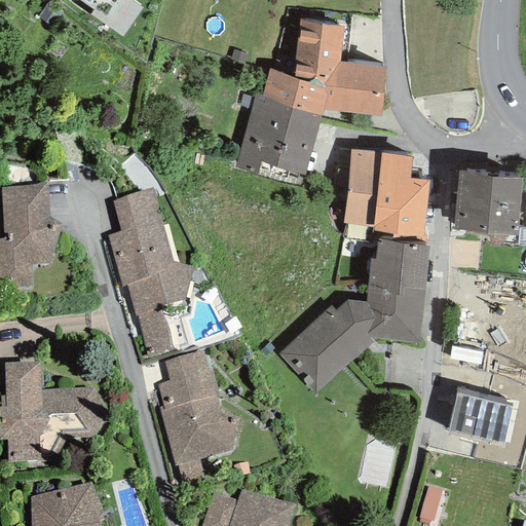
[(130,0),(74,0),(76,1),(76,0),(78,0),(92,10),(90,14),(122,36),(142,8),(130,0)]
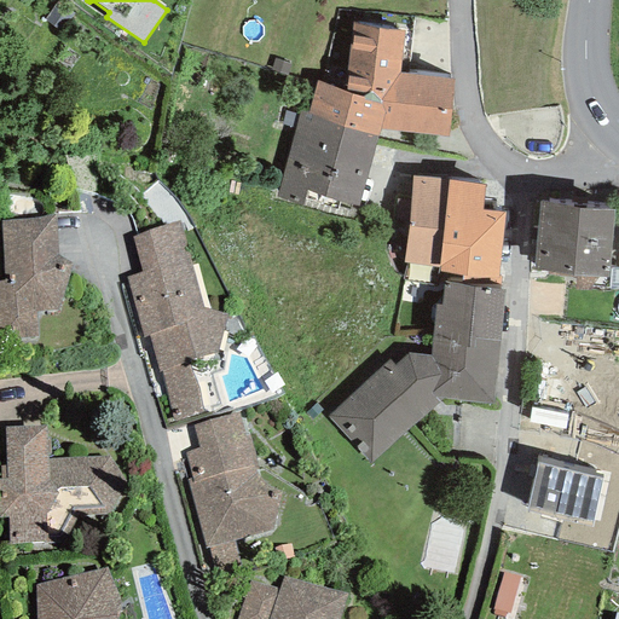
[(447,137),(453,80),(399,73),(404,32),(352,22),(346,91),(317,81),(308,113),(308,114),(377,137),(380,129),(447,137)]
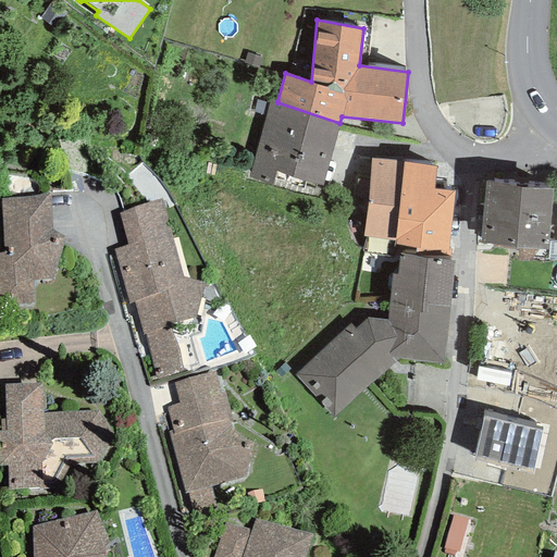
[(277,102),(277,101),(270,99),(248,176),(272,185),(275,172),(322,186),(339,123),(277,102)]
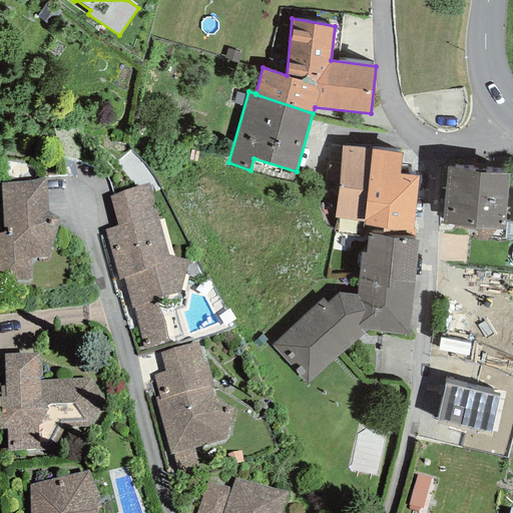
[(371,149),(343,146),(335,217),(363,220),(371,149)]
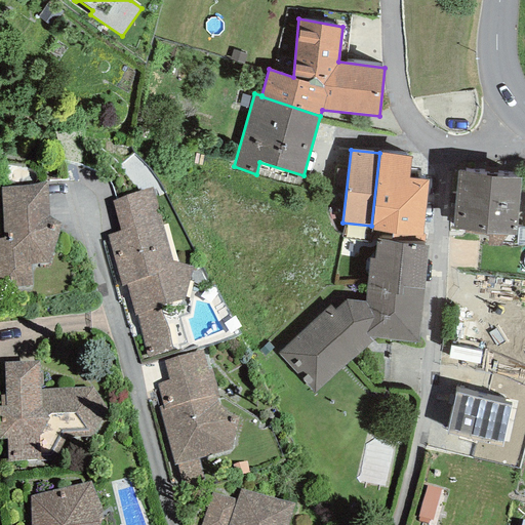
[(408,178),(410,158),(379,153),(371,226),(371,231),(392,235),(391,239),(414,242),(423,242),(425,235),(422,235),(428,182),(408,178)]
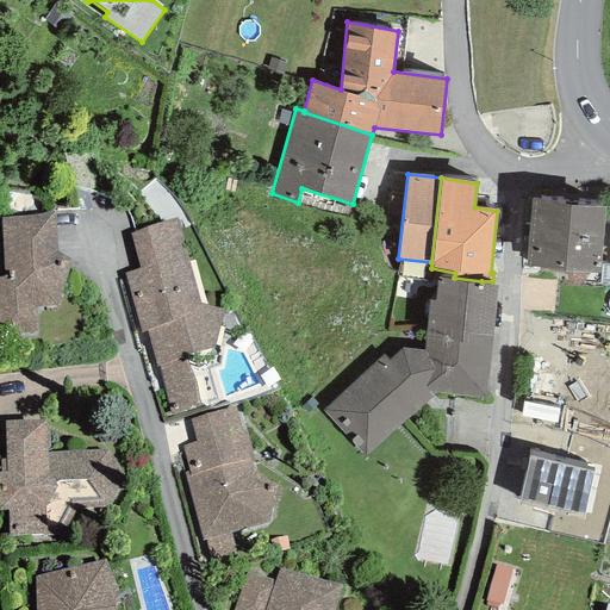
[(533,199),(528,267),(599,274),(605,209),(533,199)]
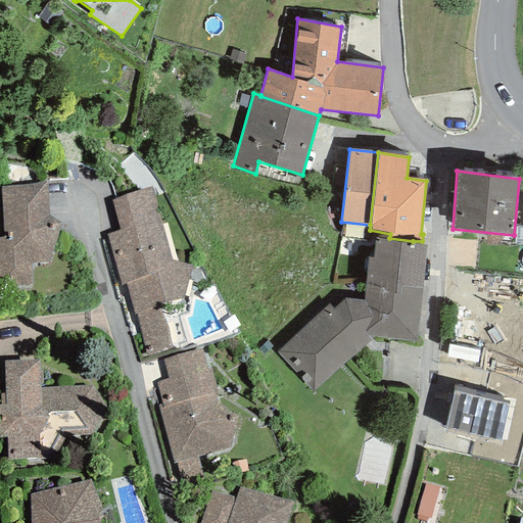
[(48,216),(46,181),(31,185),(1,186),(3,237),(0,237),(0,277),(11,277),(11,287),(32,285),(31,265),(49,263),(61,223),(48,216)]
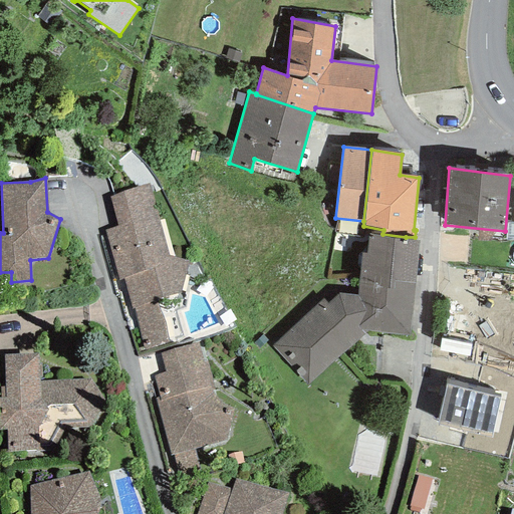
[(158,215),(150,184),(109,197),(117,226),(158,215)]
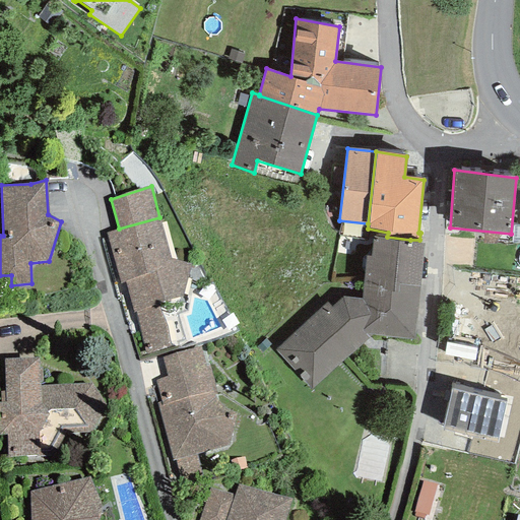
[(136,312),(146,353),(172,348),(168,325),(158,306),(181,297),(190,264),(171,258),(159,217),(119,229),(107,232),(120,284),(126,283),(133,314),(136,312)]
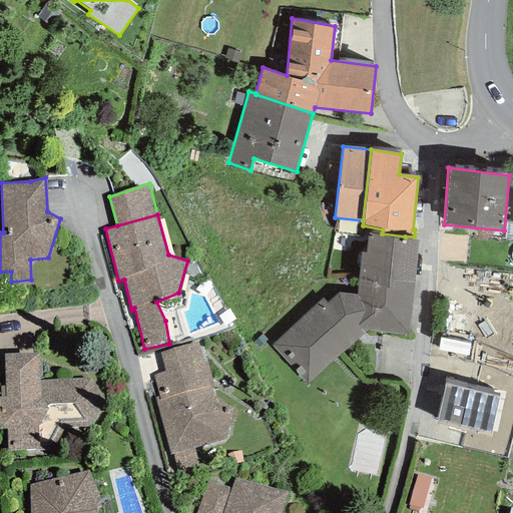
[(359,276),(415,283),(418,240),(369,233),(367,252),(361,252),(359,276)]
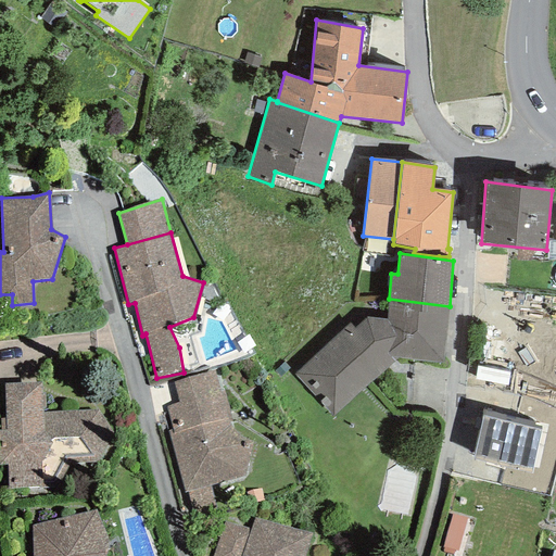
[(350,324),(293,374),(332,416),(399,358),(443,363),(450,306),(389,299),(387,318),(366,316),(355,328),(350,324)]
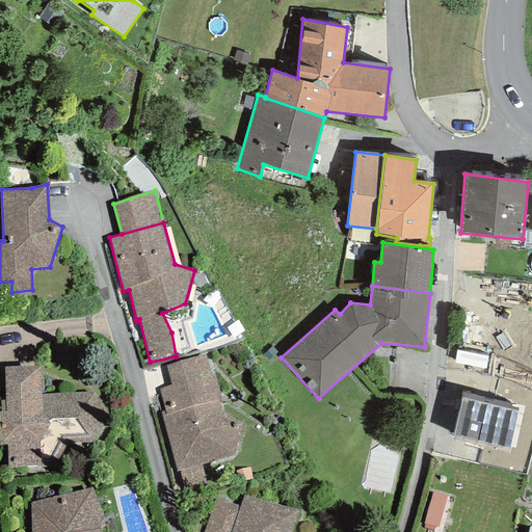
[(210,375),(205,355),(166,366),(171,386),(210,375)]
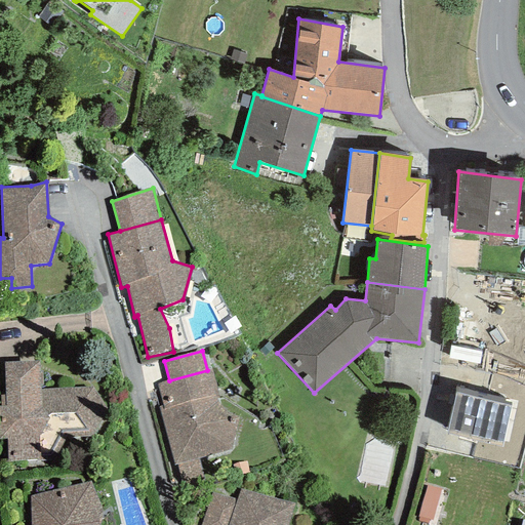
[(40,389),(39,361),(4,362),(5,395),(0,396),(1,406),(0,405),(0,439),(6,440),(7,462),(55,460),(67,439),(92,437),(108,409),(92,387),(40,389)]
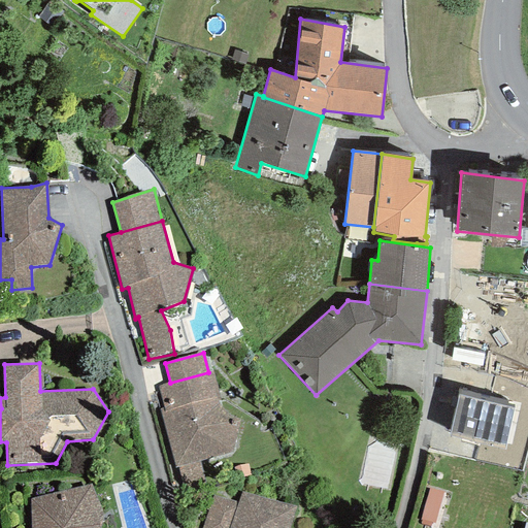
[(160,409),(175,468),(178,467),(185,491),(205,485),(200,461),(232,452),(239,420),(222,408),(213,371),(208,372),(170,383),(158,386),(164,408),(160,409)]
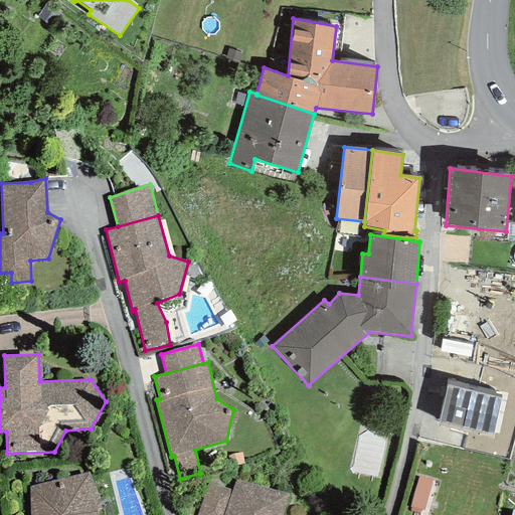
[(491,438),(501,398),(448,385),(440,424),(491,438)]
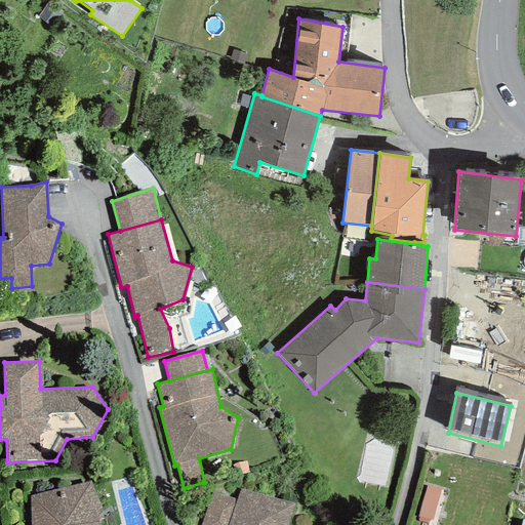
[(31,495),(31,524),(98,524),(103,515),(90,481),(31,495)]
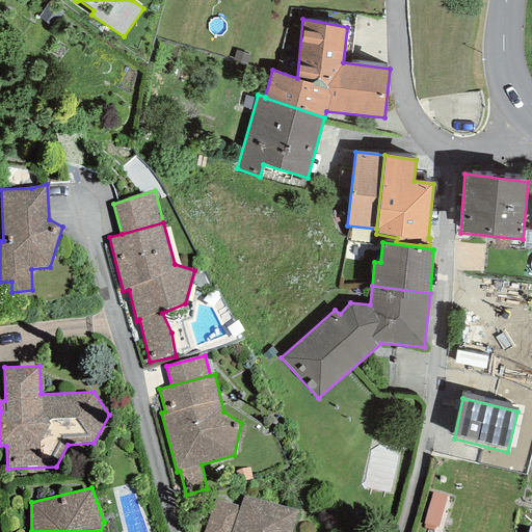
[(437,527),(447,497),(433,493),(423,524),(425,525),(424,527),(434,530),(435,526),(437,527)]
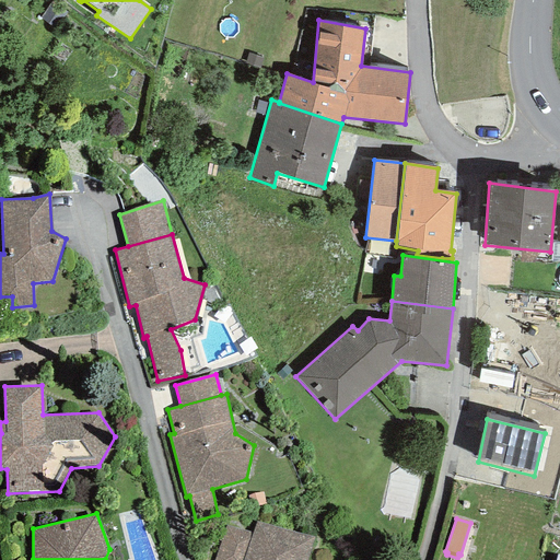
[(307,559),(314,538),(256,522),(252,534),(242,559),(307,559)]
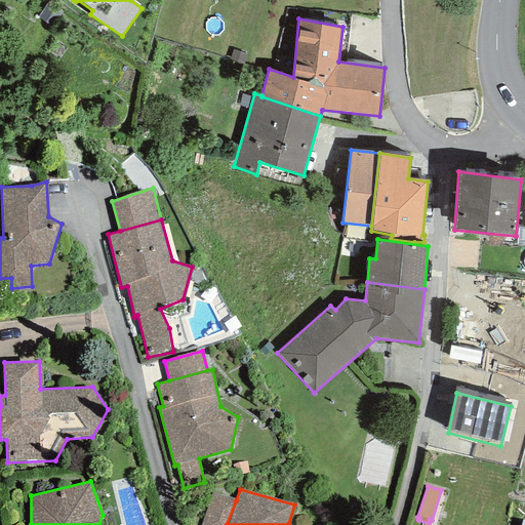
[(227,524),(236,500),(211,492),(201,524),(227,524)]
